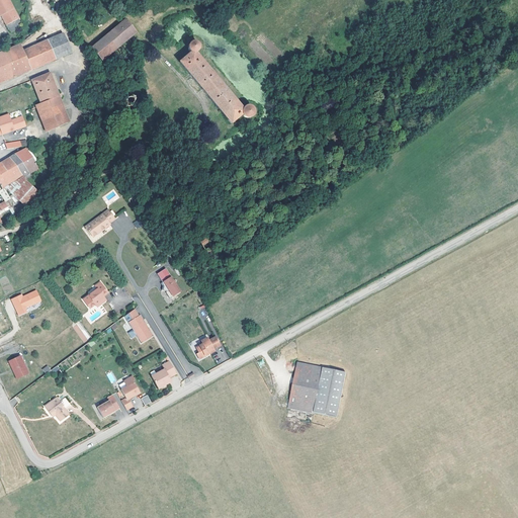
[(0,0),(0,17),(1,17),(5,24),(15,18),(13,14),(15,12),(8,0),(0,0)]
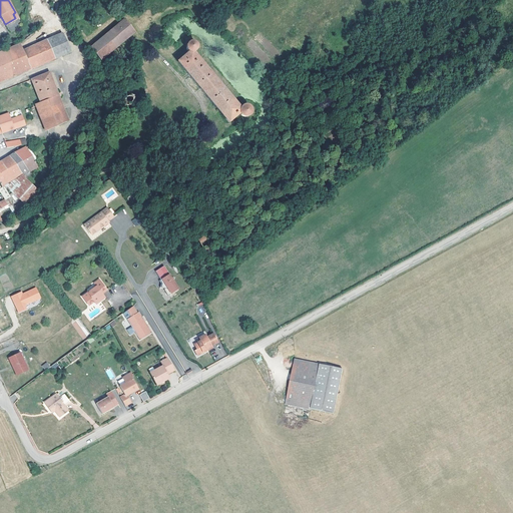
[(133,31),(123,18),(89,46),(100,59),(133,31)]
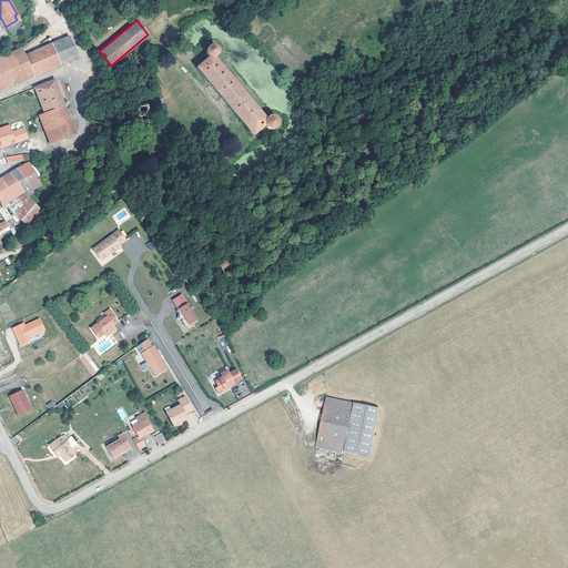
[(24,54),(21,47),(0,56),(0,89),(77,57),(68,36),(24,54)]
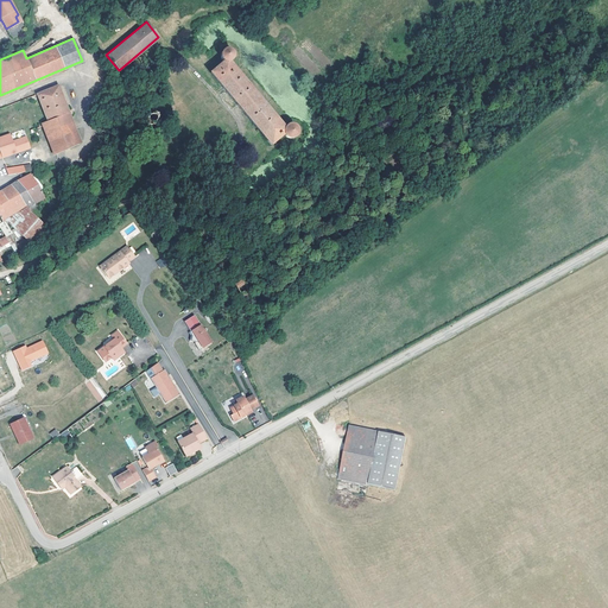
[(222,59),(209,71),(270,143),(283,132),(285,135),(286,135),(289,137),(290,137),(292,135),(293,135),(295,134),(296,132),(297,131),(297,128),(296,127),(296,126),(295,125),(293,124),(291,122),(290,122),(287,122),(286,124),(285,124),(284,126),(228,61),(229,59),(230,58),(232,57),(233,56),(233,54),(233,52),(232,50),(232,49),(230,48),(227,46),(225,46),(223,46),(221,48),(220,49),(220,50),(219,52),(219,54),(219,56),(220,57),(221,58),(222,59)]
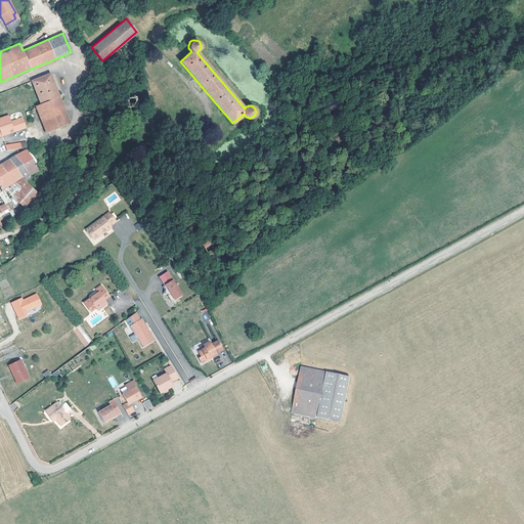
[(35,105),(46,132),(69,122),(49,73),(32,80),(33,83),(41,103),(35,105)]
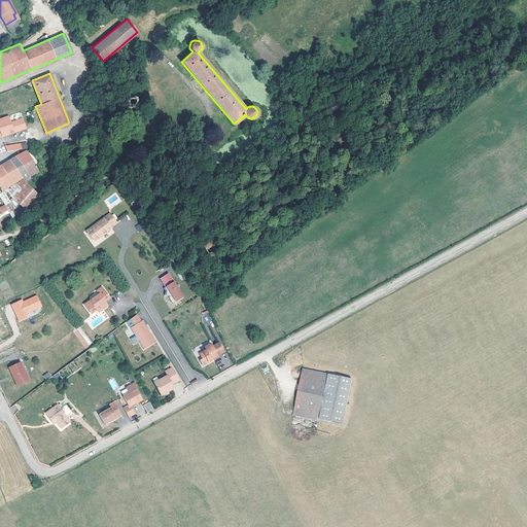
[(136,99),(136,98),(135,97),(132,96),(131,96),(129,96),(128,97),(127,98),(126,99),(126,100),(125,101),(126,103),(126,104),(127,105),(128,106),(129,107),(131,107),(132,107),(133,106),(135,106),(136,105),(136,104),(137,102),(137,101),(136,99)]
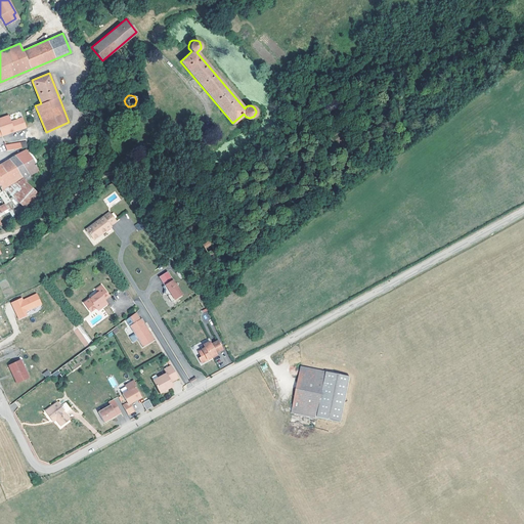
[(0,132),(0,133),(1,135),(7,132),(7,130),(12,129),(13,130),(25,126),(22,117),(10,121),(7,114),(0,117),(0,132)]
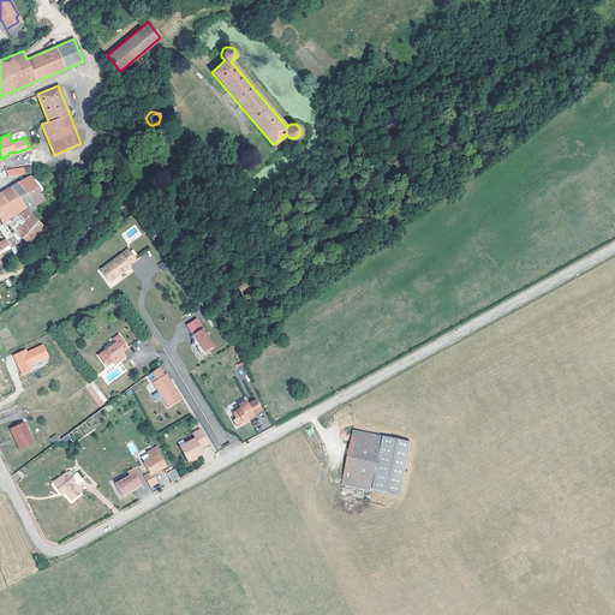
[(24,178),(17,181),(35,204),(45,198),(39,187),(30,174),(24,178)]
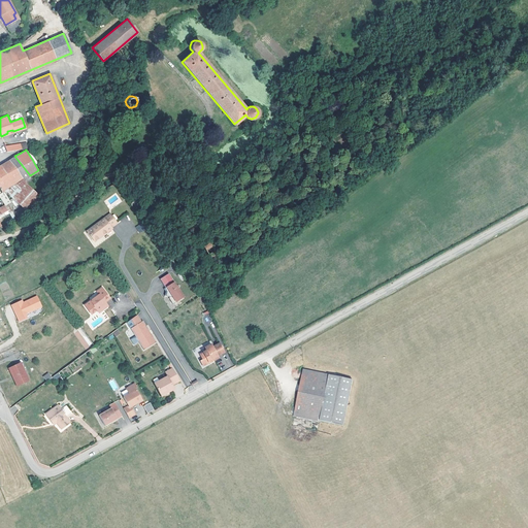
[(30,175),(14,156),(11,158),(8,160),(23,179),(30,175)]
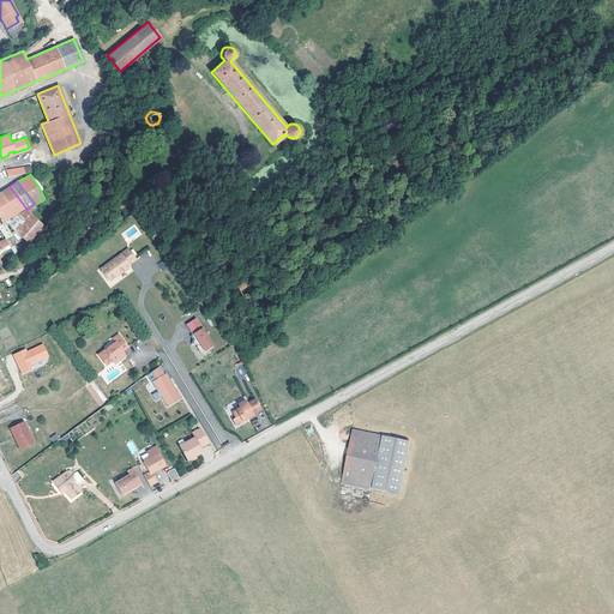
[(0,191),(0,216),(4,222),(26,209),(10,186),(0,191)]
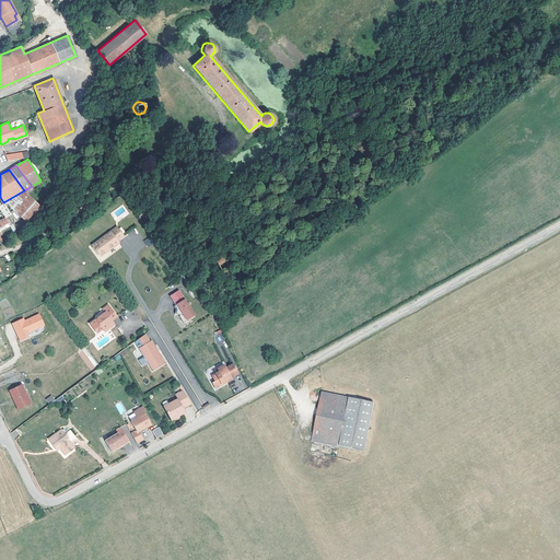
[(24,190),(3,202),(30,226),(44,210),(42,208),(24,190)]
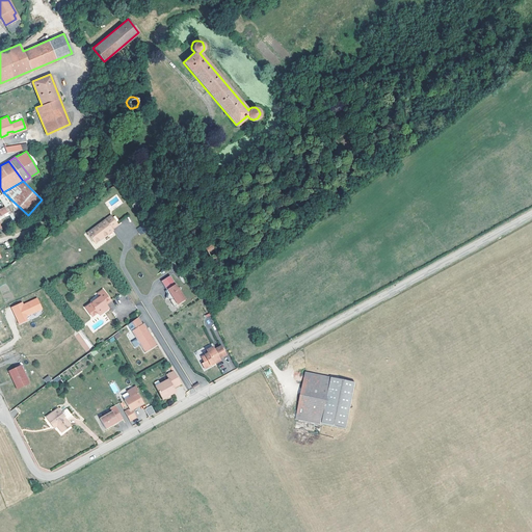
[(152,187),(148,190),(153,197),(157,194),(152,187)]
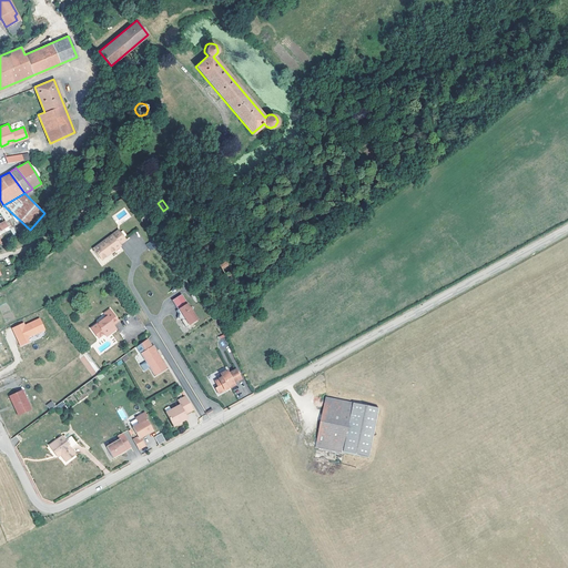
[(144,214),(140,217),(144,224),(149,221),(144,214)]
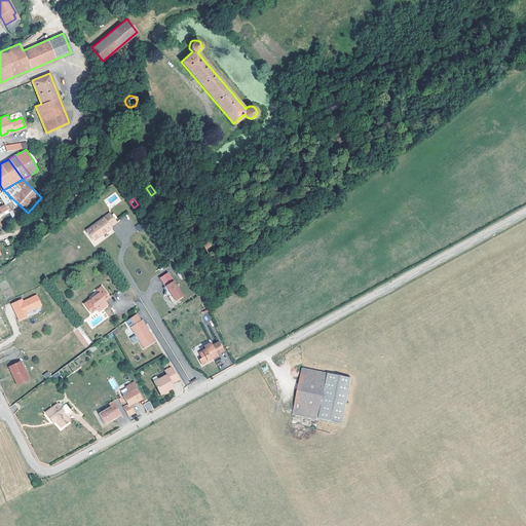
[(149,219),(150,219),(151,219),(152,218),(152,217),(153,215),(153,214),(153,213),(152,212),(151,210),(150,209),(148,209),(147,209),(146,209),(145,210),(144,211),(143,212),(143,213),(143,215),(143,216),(144,217),(144,218),(145,218),(146,219),(147,219),(148,219),(149,219)]
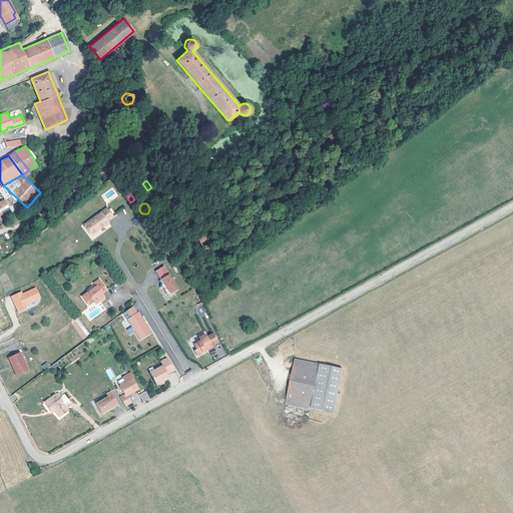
[(106,219),(105,218),(111,214),(105,205),(82,222),(90,232),(106,219)]
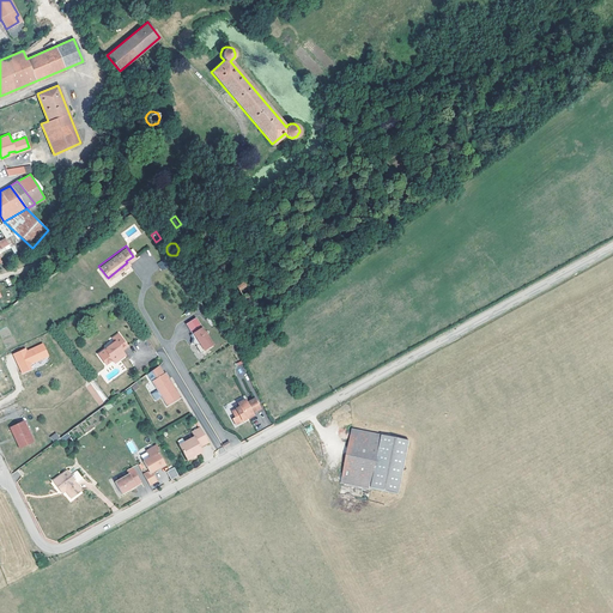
[(187,271),(175,255),(174,255),(173,255),(171,255),(170,255),(169,254),(168,254),(167,255),(181,274),(187,271)]
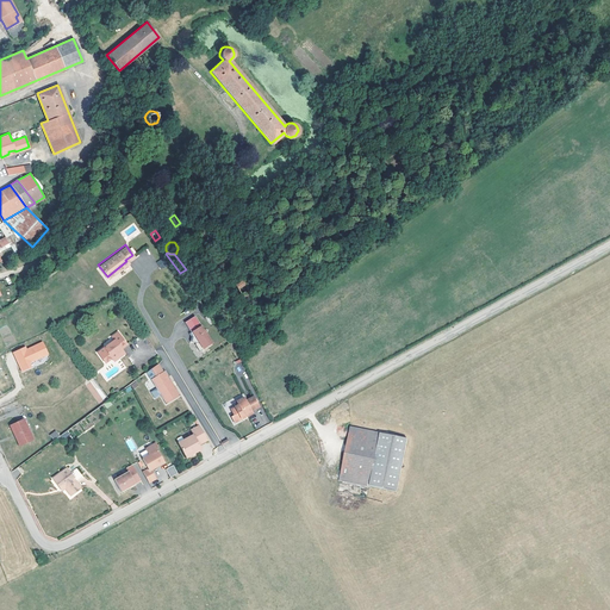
[(162,259),(156,262),(161,269),(167,266),(162,259)]
